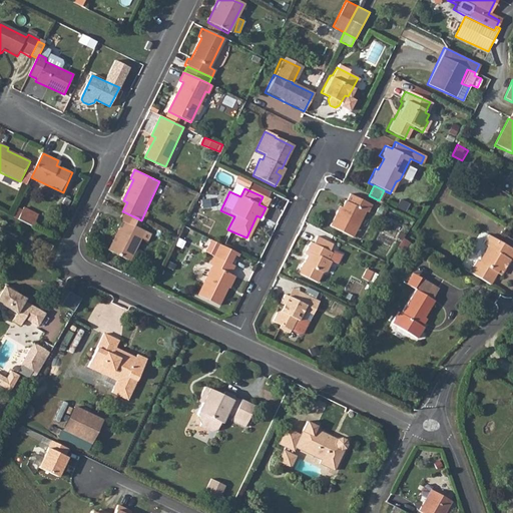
[(328,227),(351,238),(363,211),(367,212),(371,204),(350,193),(346,201),(344,200),(337,213),(335,213),(328,227)]
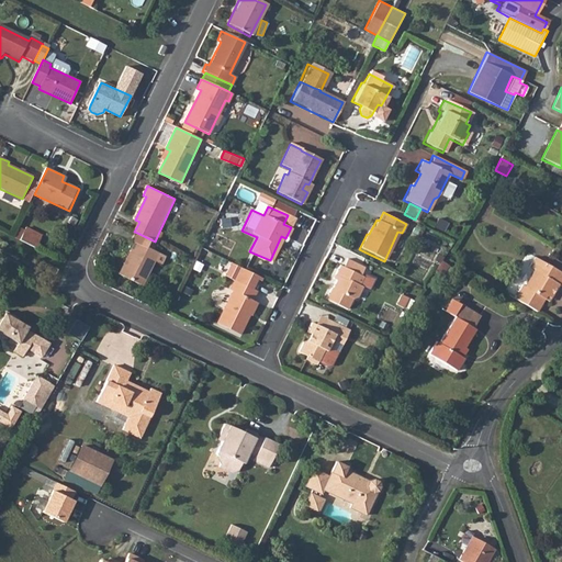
[(20,240),(37,249),(42,239),(24,231),(20,240)]
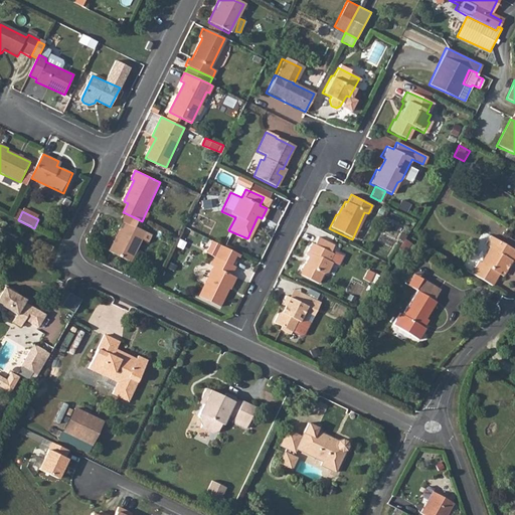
[(114,252),(133,262),(144,239),(150,242),(153,235),(147,232),(137,227),(140,220),(126,213),(123,219),(125,220),(118,233),(122,235),(114,252)]
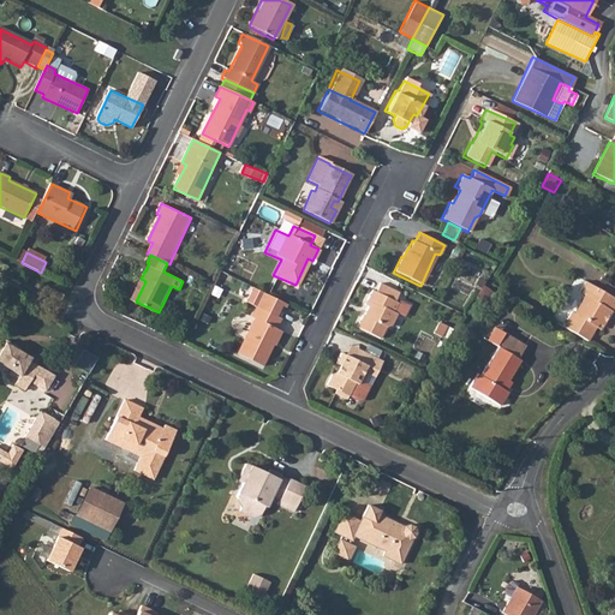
[(360,315),(354,327),(378,339),(384,326),(390,326),(395,315),(402,318),(408,306),(398,300),(396,304),(394,302),(398,293),(378,284),(375,292),(370,290),(365,300),(369,303),(363,315),(360,315)]
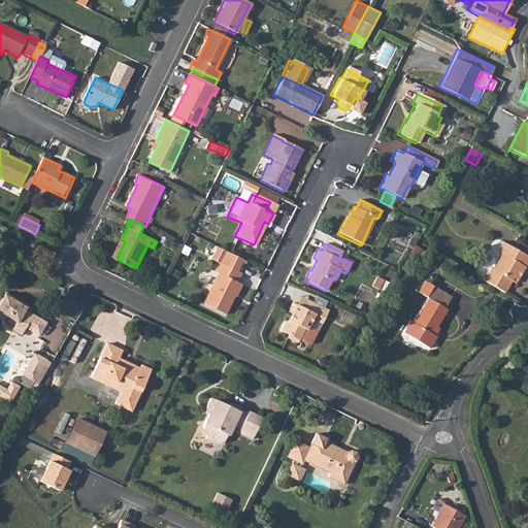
[(484,282),(489,284),(513,250),(503,244),(498,253),(502,256),(498,261),(493,270),(490,269),(484,282)]
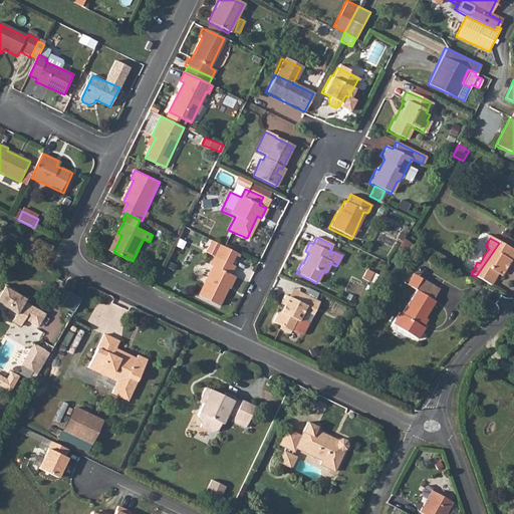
[(211,240),(205,252),(214,256),(219,244),(211,240)]
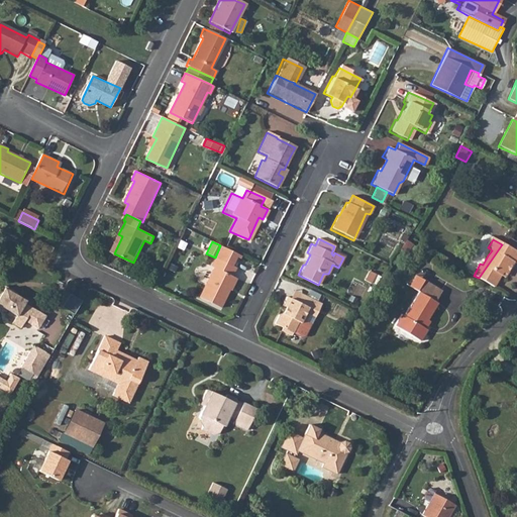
[(479,278),(496,289),(503,276),(506,278),(514,264),(516,265),(516,251),(510,248),(502,244),(479,278)]
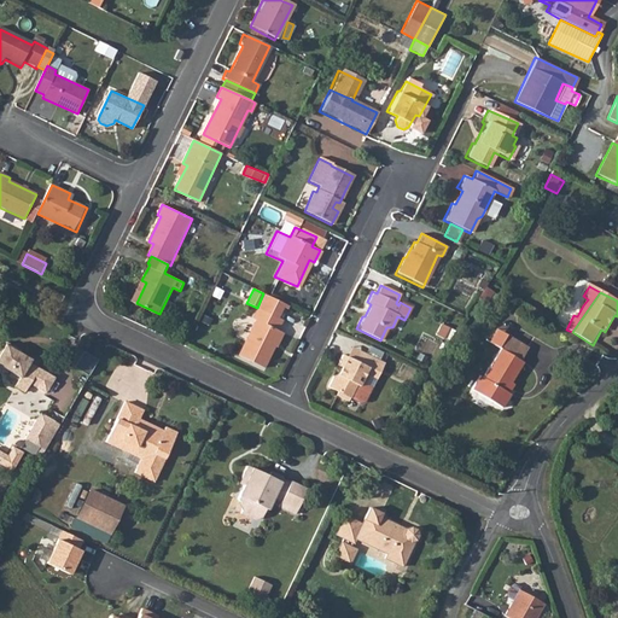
[(263,293),(257,308),(279,319),(286,304),(263,293)]
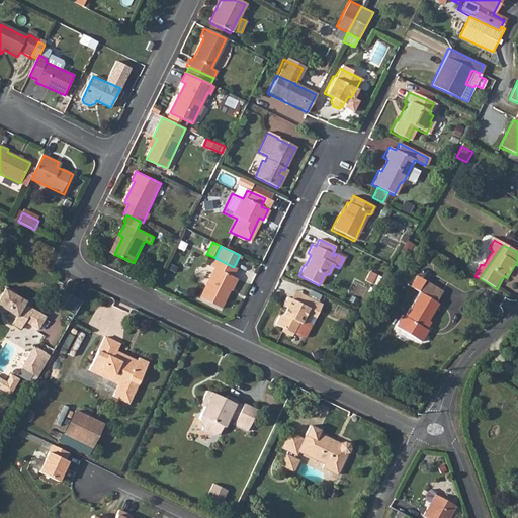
[(199,299),(220,309),(224,300),(234,279),(230,276),(234,267),(216,258),(209,268),(212,270),(199,299)]
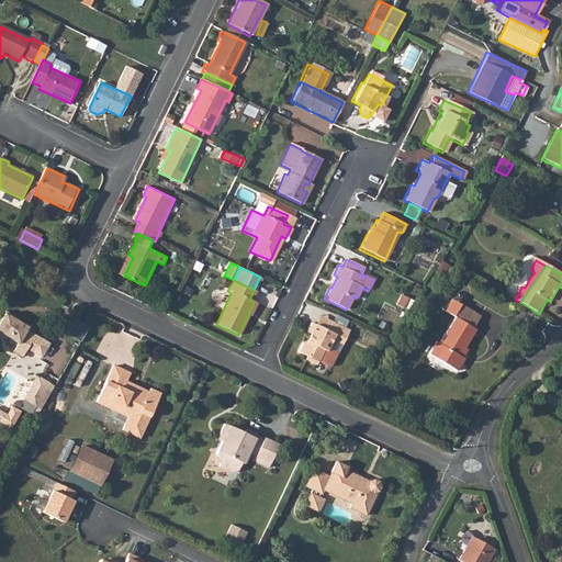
[(452,317),(459,305),(451,300),(444,312),(452,317)]
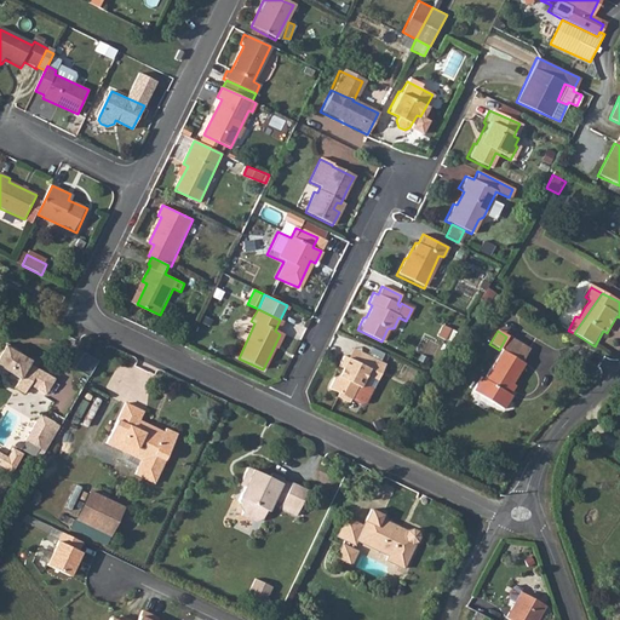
[(499,350),(500,351),(484,380),(478,378),(471,391),(503,411),(509,397),(506,395),(524,365),(521,363),(529,349),(506,337),(499,350)]
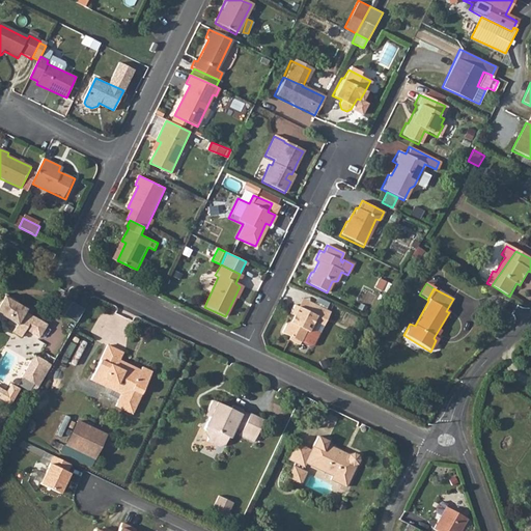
[(14,329),(22,334),(24,332),(38,340),(47,326),(23,313),(24,310),(11,303),(12,301),(3,296),(0,301),(0,323),(1,325),(4,320),(15,327),(14,329)]
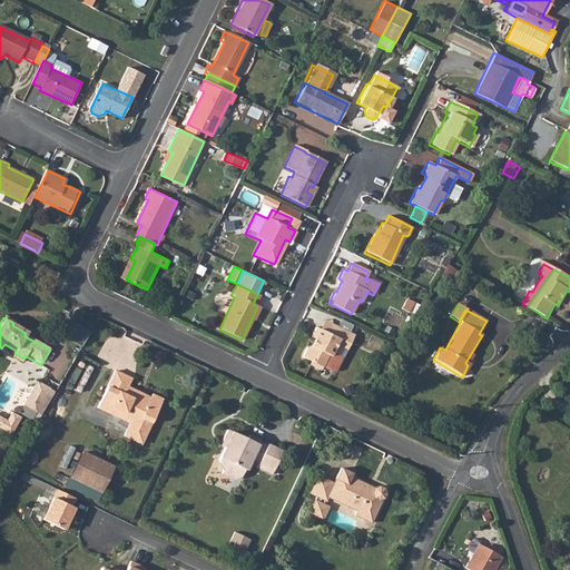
[(353,325),(341,318),(336,327),(349,333),(353,325)]
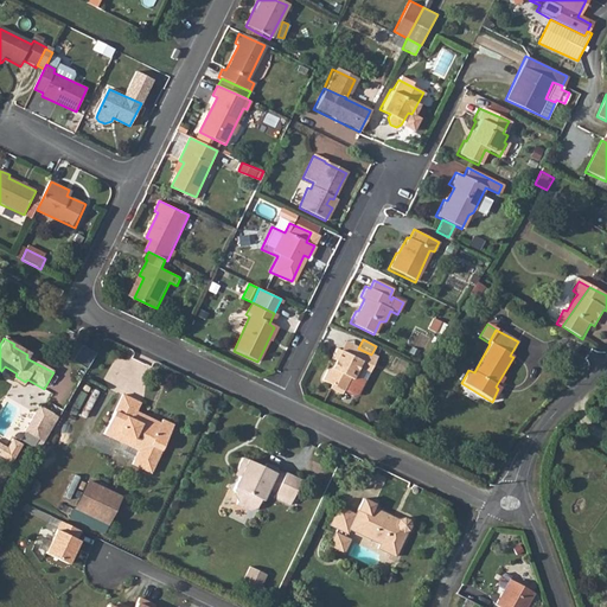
[(340,351),(353,357),(358,349),(344,342),(340,351)]
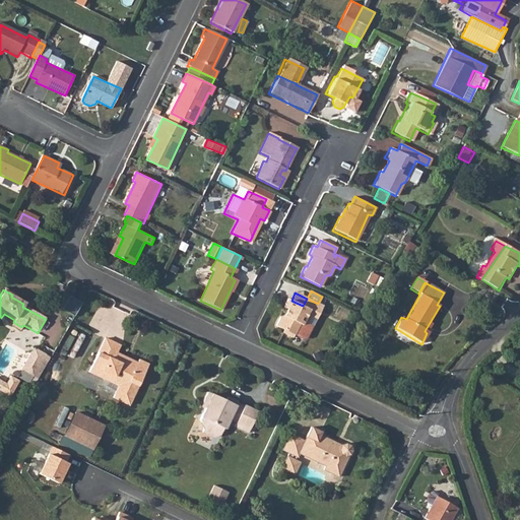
[(71,295),(63,309),(76,316),(83,302),(71,295)]
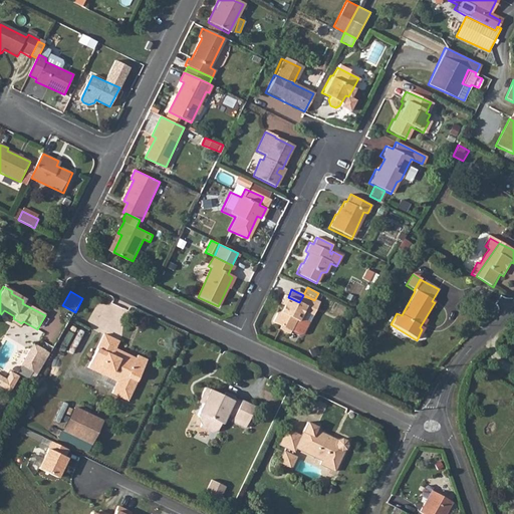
[(307,312),(313,315),(319,302),(314,300),(303,295),(299,302),(288,297),(285,295),(280,304),(285,307),(282,313),(278,310),(272,322),(280,326),(278,329),(289,334),(291,331),(300,335),(303,334),(309,322),(303,319),(307,312)]
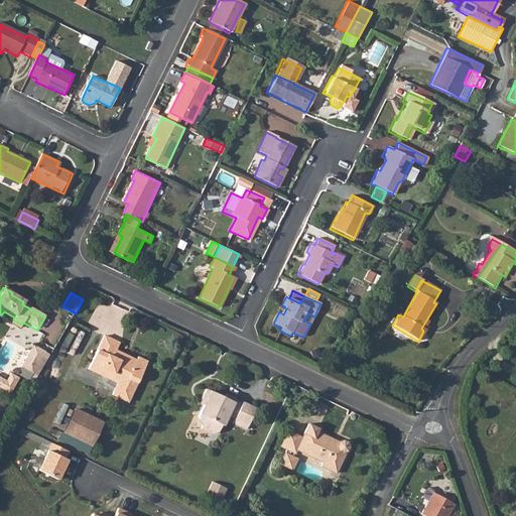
[(314,316),(308,313),(304,320),(310,324),(314,316)]
